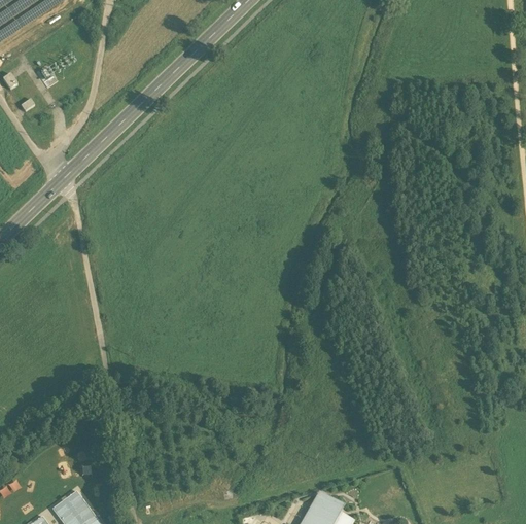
[(46,84),(56,78),(47,63),(37,68),(46,84)]
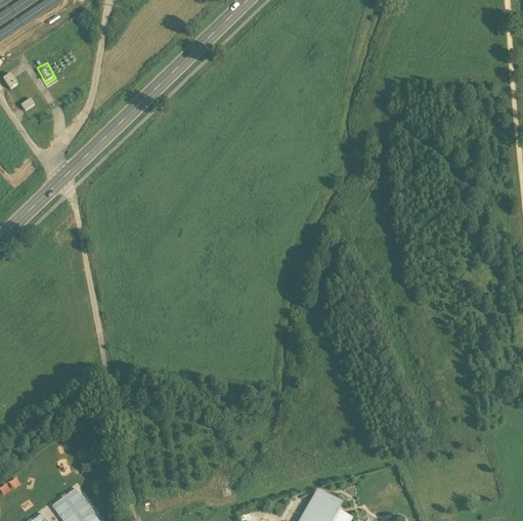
[(9,71),(2,75),(8,86),(16,82),(9,71)]
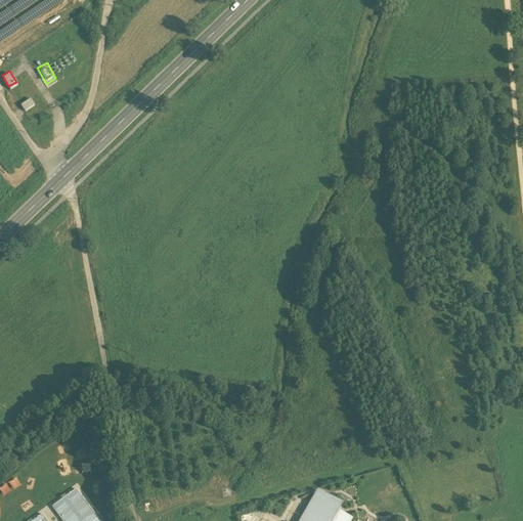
[(30,95),(20,102),(25,109),(35,100),(30,95)]
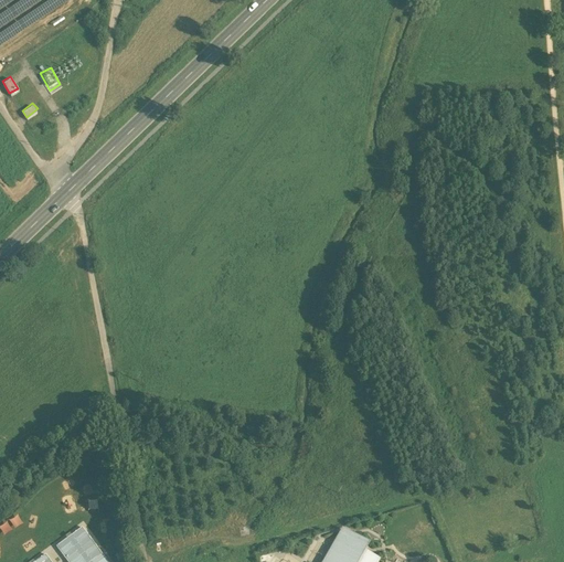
[(68,561),(107,561),(81,526),(56,544),(67,561),(68,561)]
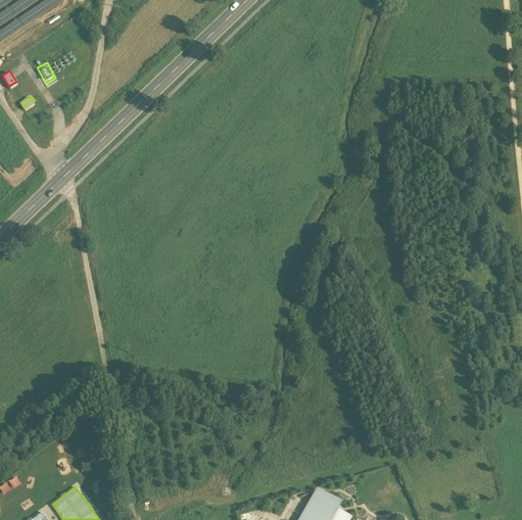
[(318,489),(299,519),(345,519),(348,516),(329,505),(333,499),(318,489)]
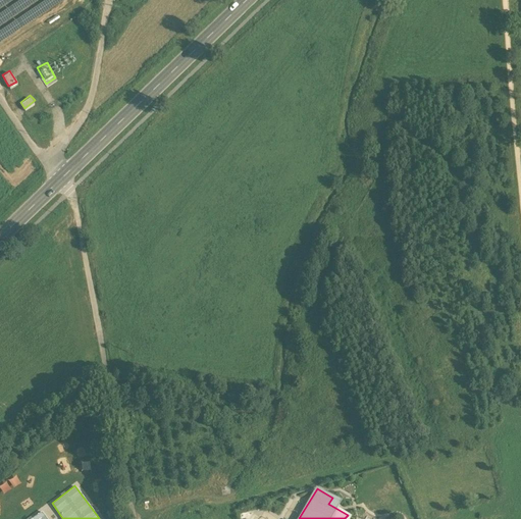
[(47,518),(41,510),(28,518),(47,518)]
